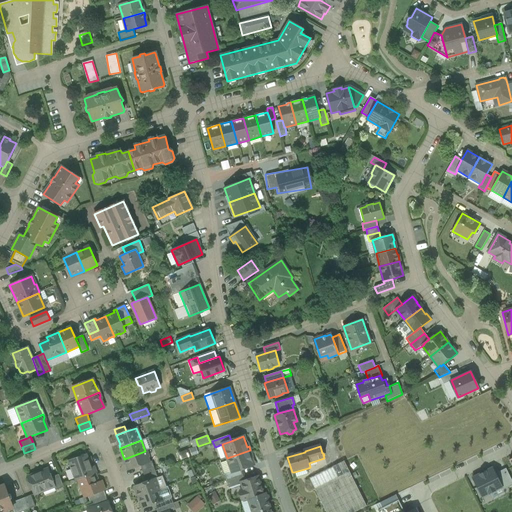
[(250,450),(227,458),(232,472),(232,473),(241,469),(253,465),(249,454),(251,454),(250,450)]
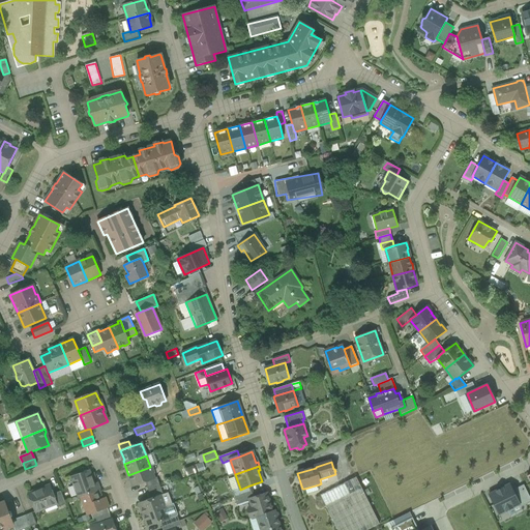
[(150,467),(128,475),(133,487),(145,482),(155,478),(154,478),(150,467)]
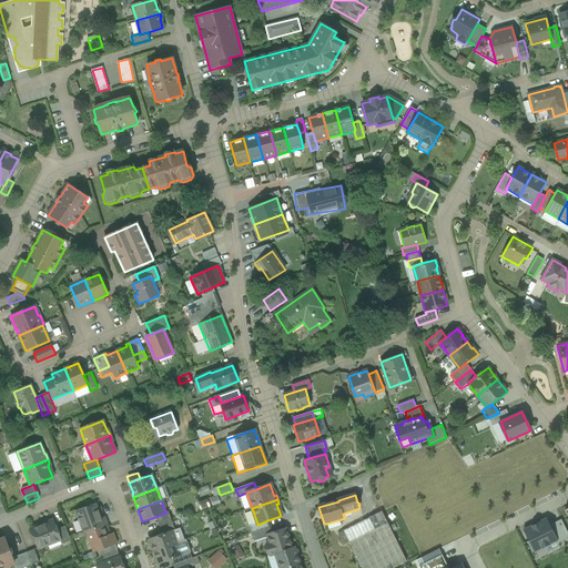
[(95,505),(77,511),(84,533),(87,533),(95,529),(92,521),(101,519),(95,505)]
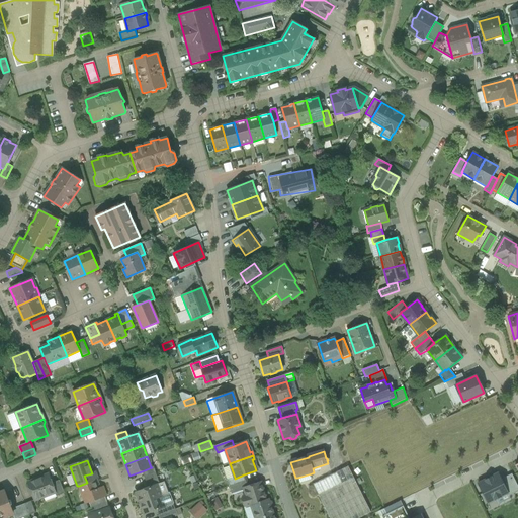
[(152,467),(142,471),(144,477),(156,472),(154,466),(151,467),(152,467)]
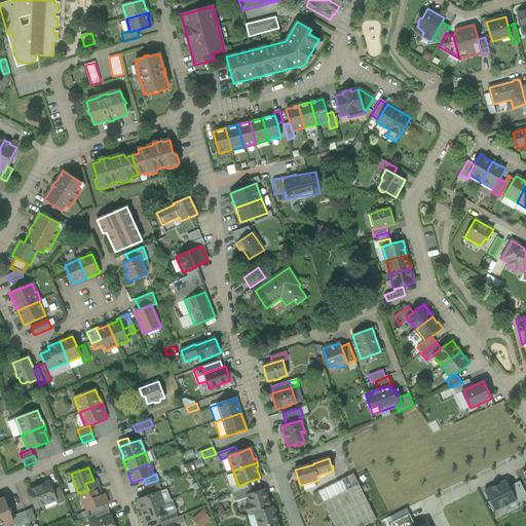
[(366,525),(376,521),(353,474),(317,492),(335,525),(366,525)]
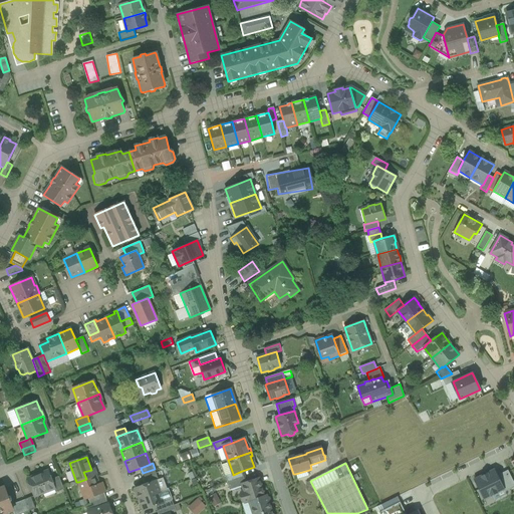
[(91,470),(83,472),(86,479),(95,475),(97,475),(95,468),(91,470)]
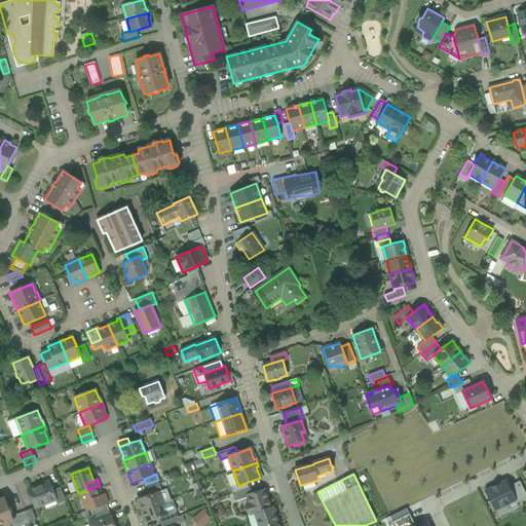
[(158,480),(146,484),(148,489),(160,485),(158,480)]
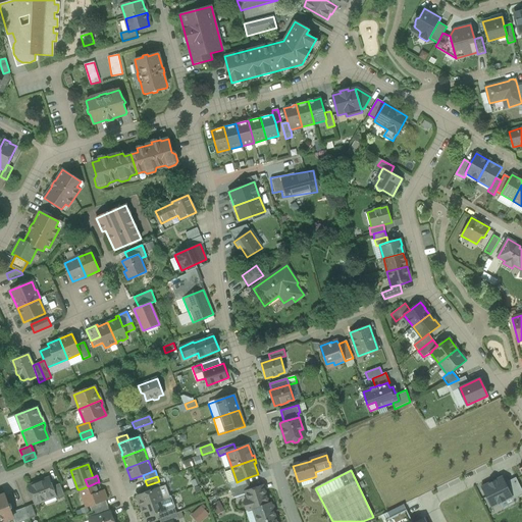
[(302,487),(316,483),(314,477),(300,481),(302,487)]
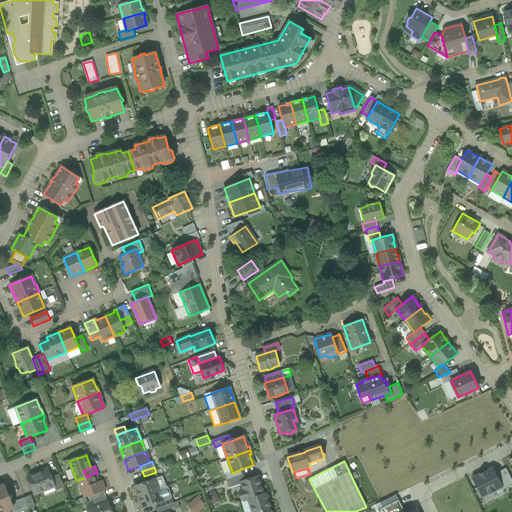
[(472,477),(482,497),(502,487),(492,468),(472,477)]
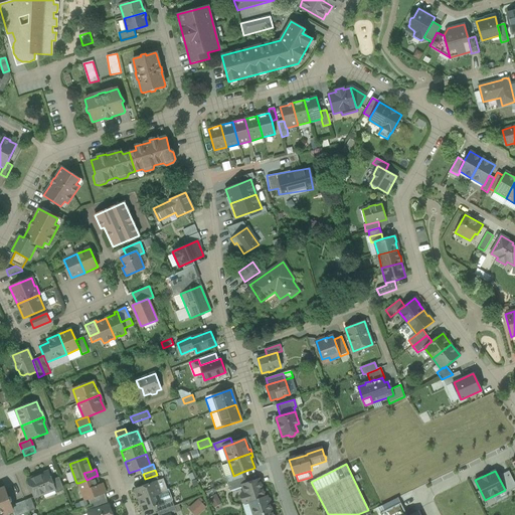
[(48,472),(36,477),(37,478),(28,482),(34,497),(54,490),(55,489),(51,480),(48,472)]
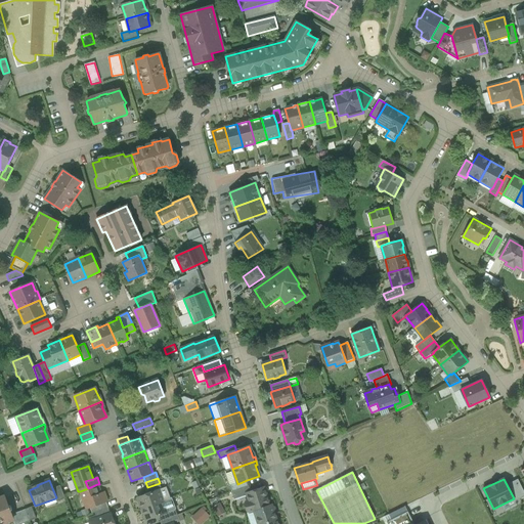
[(237,483),(229,485),(231,492),(249,486),(247,480),(237,484),(237,483)]
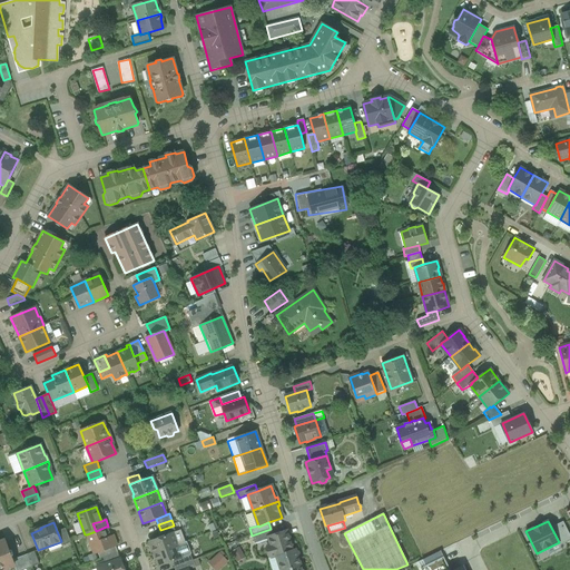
[(174,526),(160,530),(163,537),(174,532),(174,533),(176,532),(174,526)]
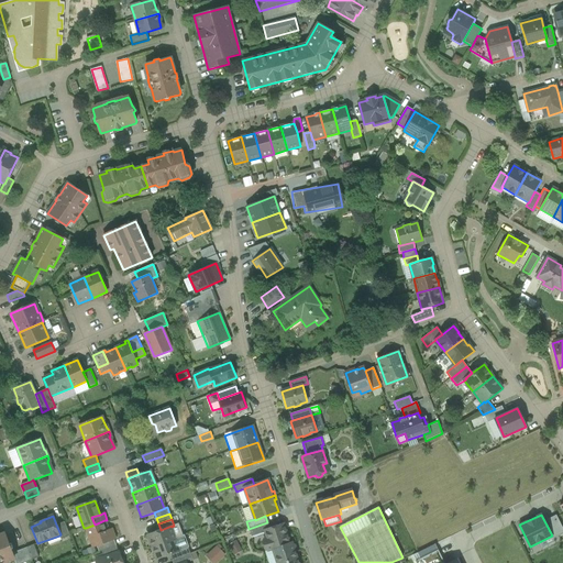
[(95,525),(86,528),(90,538),(94,537),(97,545),(114,540),(116,539),(112,529),(109,530),(105,520),(95,525)]
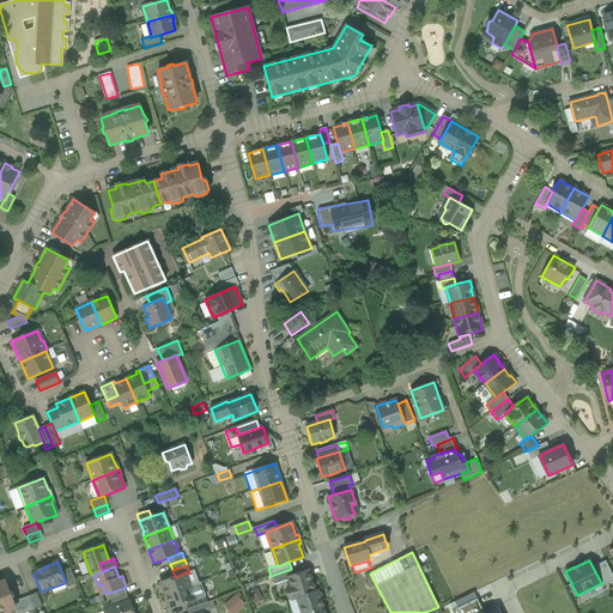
[(71,568),(61,571),(66,582),(65,583),(67,587),(77,583),(71,568)]
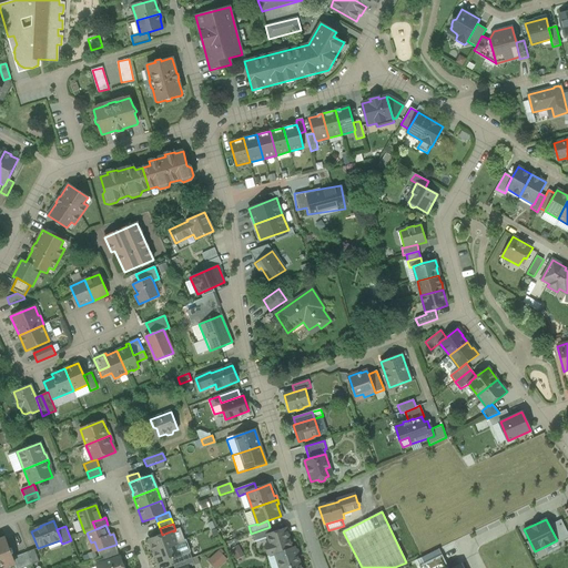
[(270,527),(251,534),(254,543),(267,537),(267,535),(272,534),(270,527)]
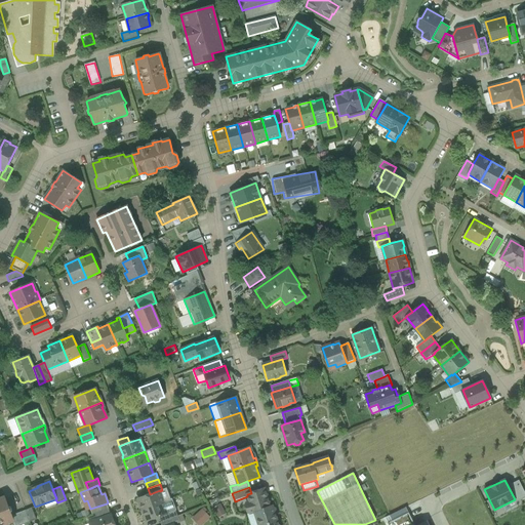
[(150,494),(137,498),(142,510),(170,499),(166,489),(162,490),(160,491),(160,490),(150,494)]
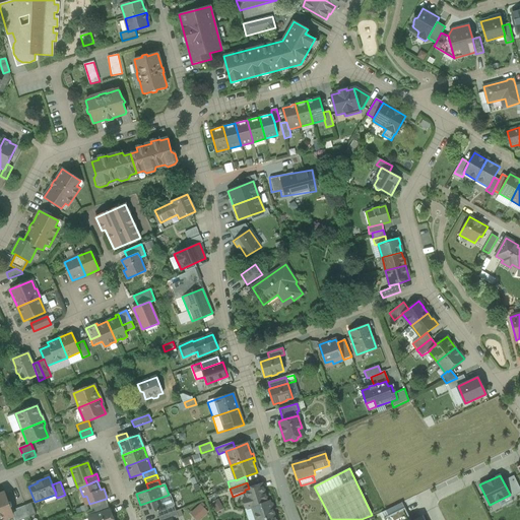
[(249,489),(245,490),(245,492),(247,498),(244,499),(243,501),(245,508),(247,509),(252,507),(256,519),(261,519),(274,516),(269,501),(267,502),(262,484),(249,489)]
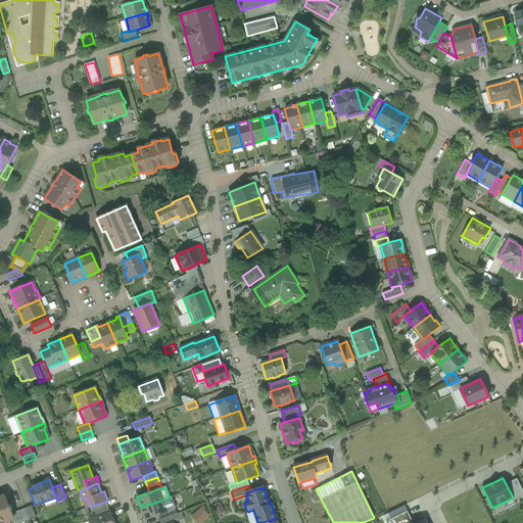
[(4,495),(0,496),(0,522),(4,521),(4,522),(13,519),(13,518),(12,514),(11,511),(12,509),(10,506),(9,505),(8,506),(5,496),(4,495)]
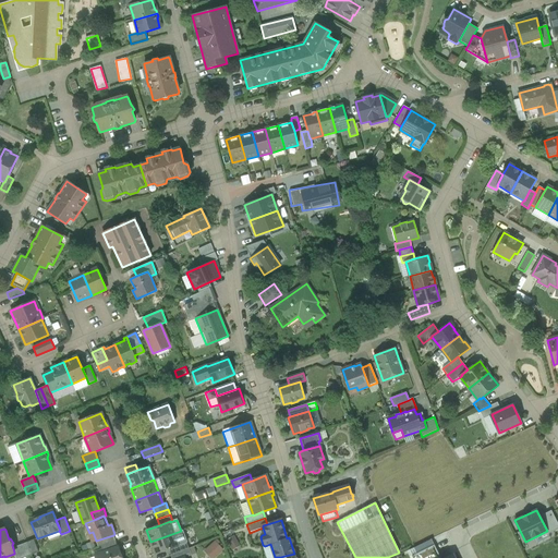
[(181,531),(150,542),(155,555),(168,549),(179,546),(179,545),(186,543),(182,531),(181,531)]
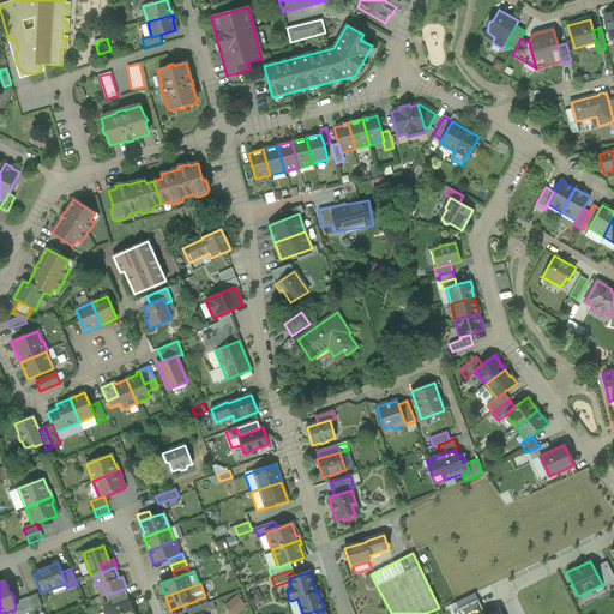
[(125,589),(106,595),(108,602),(110,601),(127,595),(125,589)]
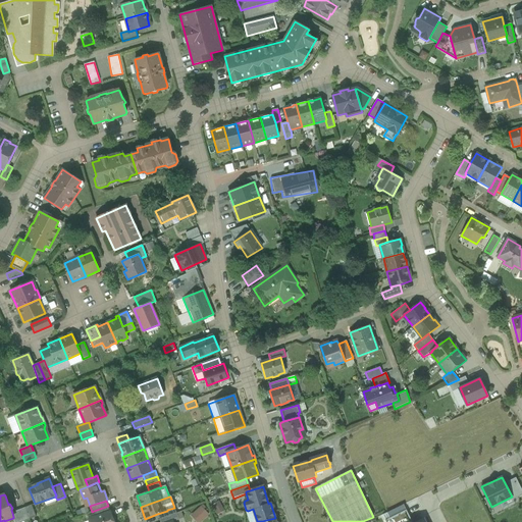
[(214,504),(218,513),(223,510),(219,502),(214,504)]
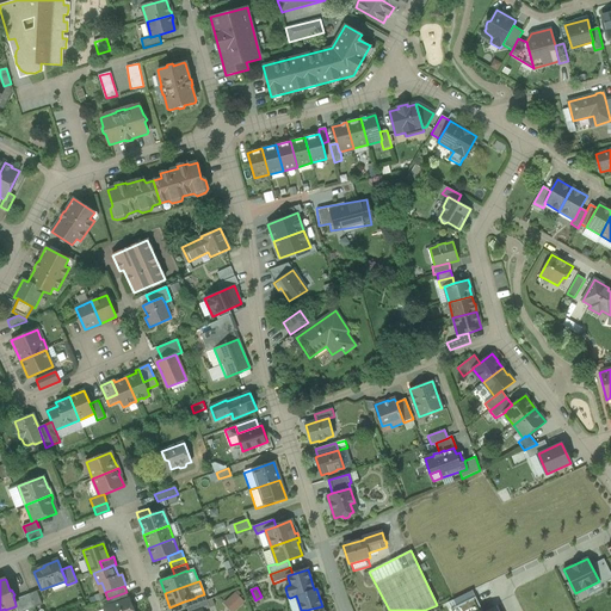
[(37,591),(30,594),(35,608),(42,605),(37,591)]
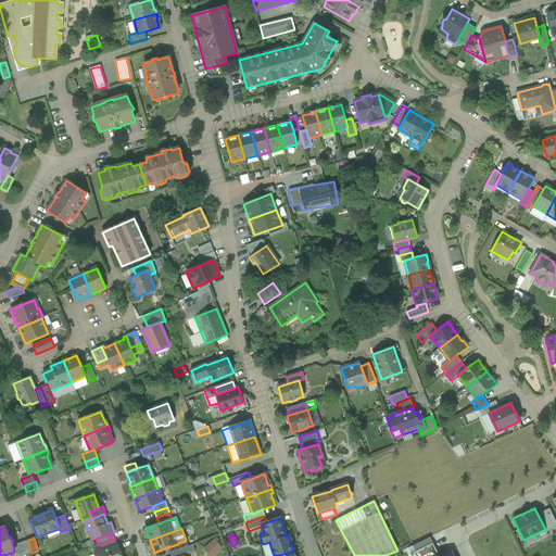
[(202,548),(209,555),(213,555),(223,547),(213,538),(202,548)]
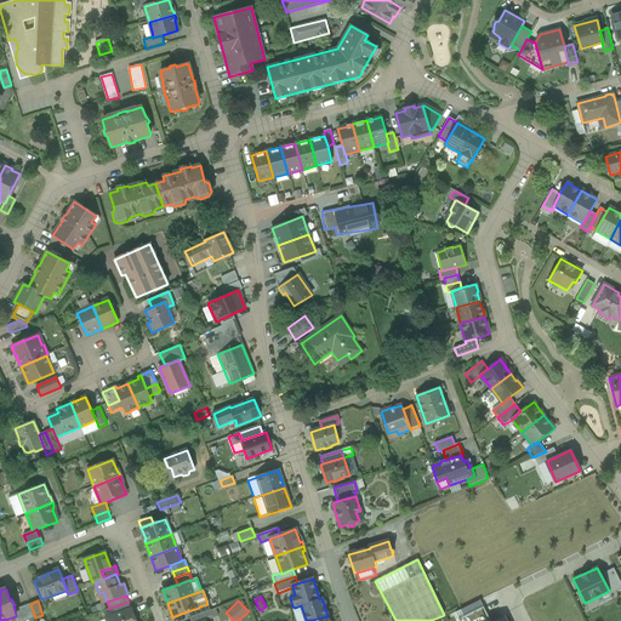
[(129,602),(112,608),(115,615),(121,613),(121,614),(131,610),(129,602)]
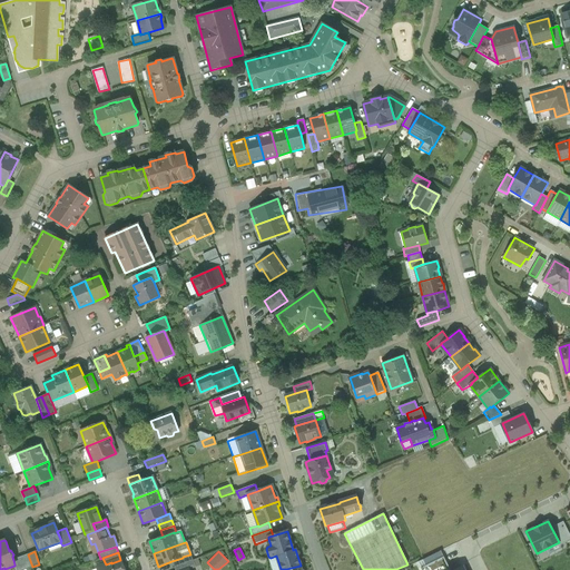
[(28,554),(13,560),(15,564),(17,569),(23,569),(32,567),(28,554)]
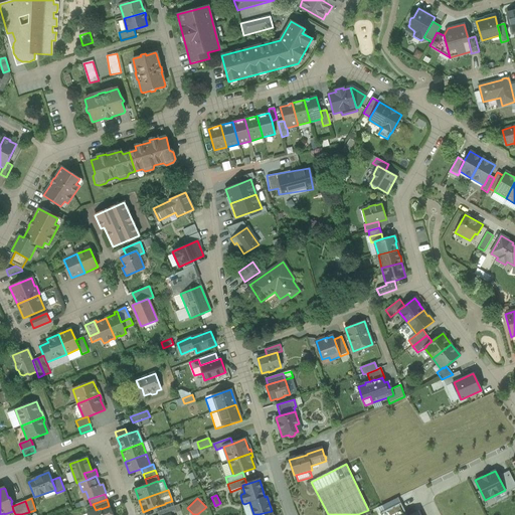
[(165,504),(155,507),(157,513),(174,506),(172,501),(165,503),(165,504)]
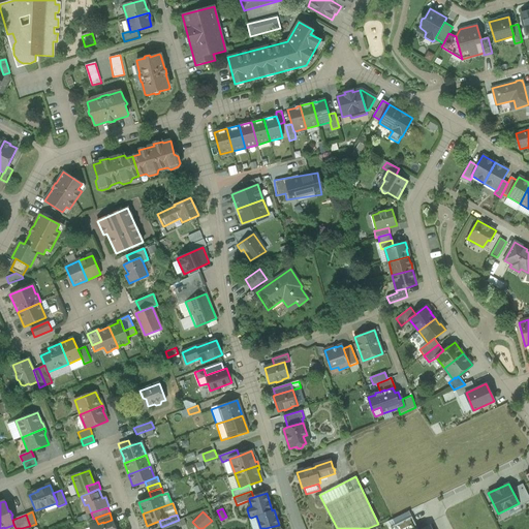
[(115,528),(112,520),(103,523),(103,522),(98,524),(90,526),(91,528),(115,528)]
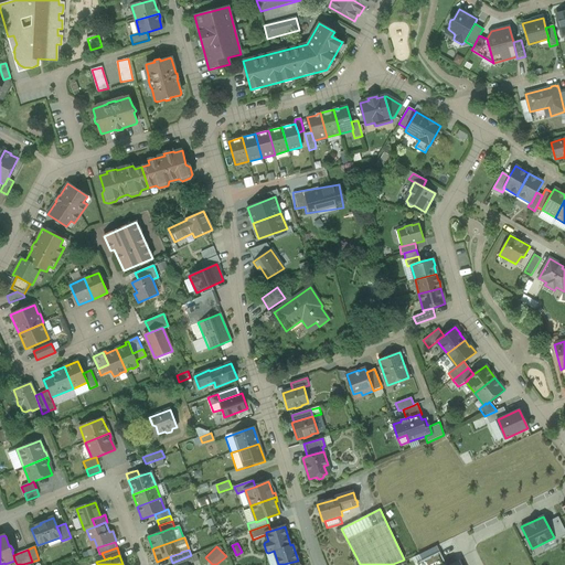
[(191,555),(172,563),(173,564),(184,564),(188,564),(194,563),(191,555)]
